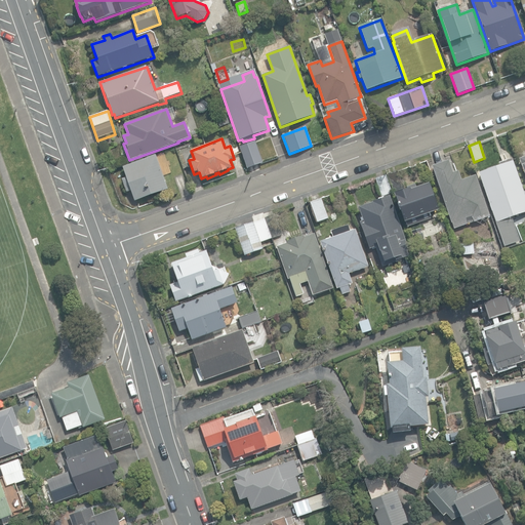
[(241,149),(247,168),(257,165),(250,146),(241,149)]
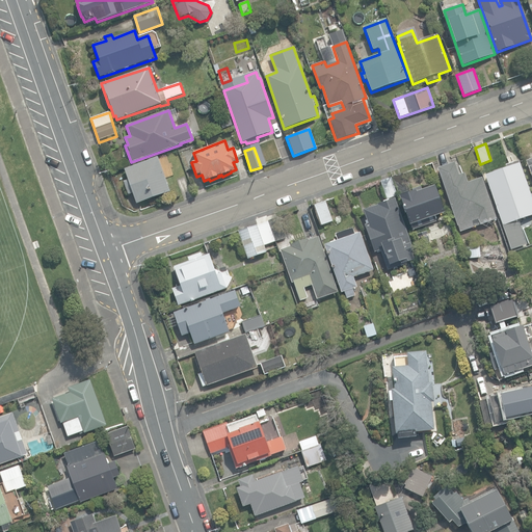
[(133,193),(137,204),(170,192),(158,157),(125,169),(129,180),(123,182),(128,195),(133,193)]
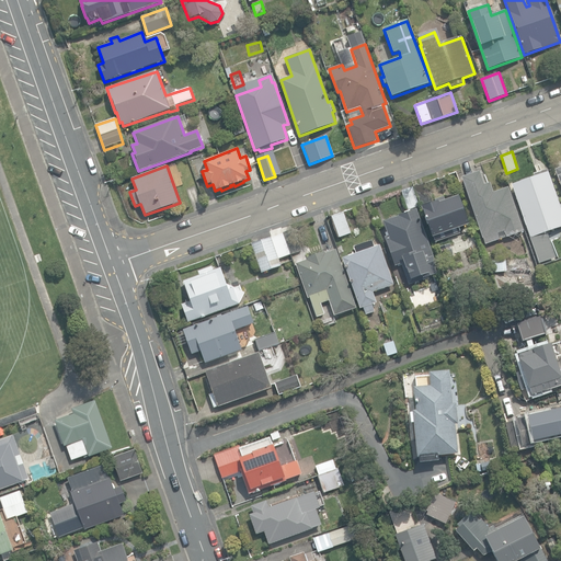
[(512,185),(539,263),(556,258),(547,232),(560,227),(560,210),(547,172),(546,170),(533,174),(534,178),(512,185)]
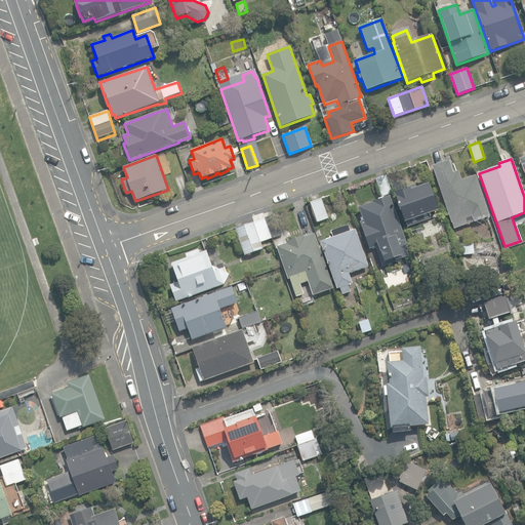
[(432,166),(454,229),(489,215),(475,175),(461,180),(458,171),(453,173),(448,160),(432,166)]
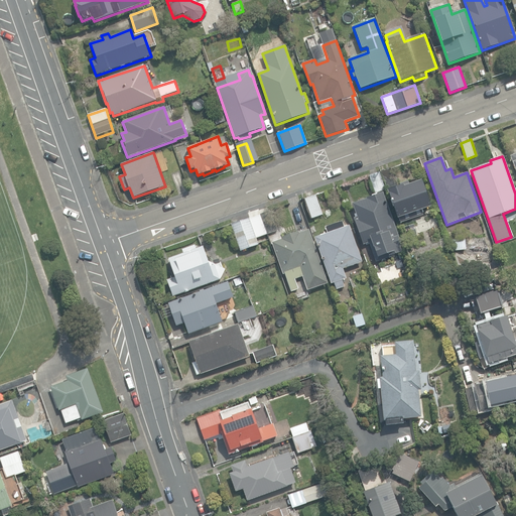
[(379,172),(386,189),(397,185),(391,167),(379,172)]
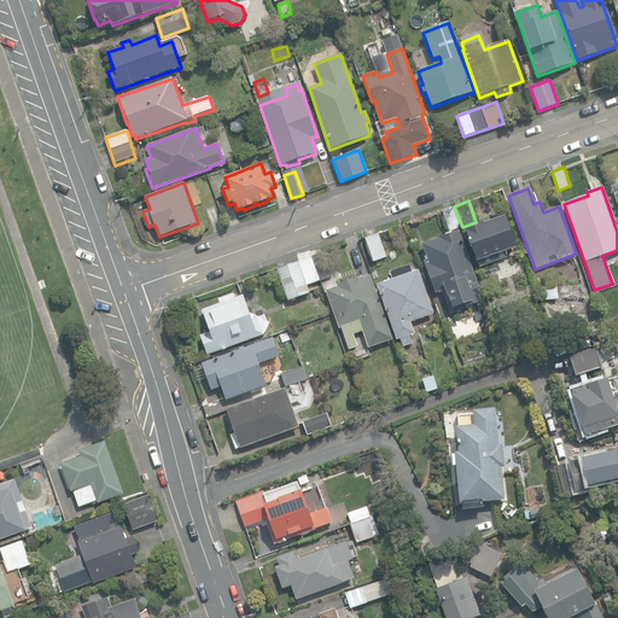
[(449,232),(462,227),(454,207),(442,210),(449,232)]
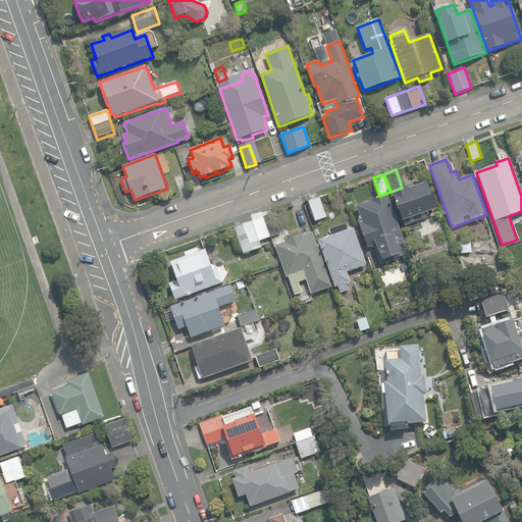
[(392,193),(402,220),(436,208),(426,183),(415,187),(414,187),(413,183),(404,187),(405,188),(392,193)]
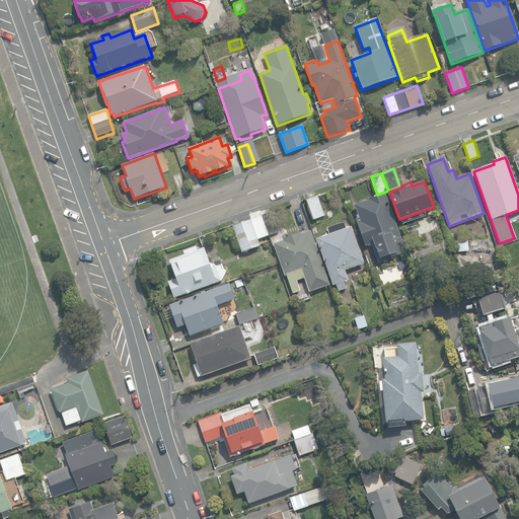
[(371,244),(378,264),(390,258),(389,258),(403,253),(401,247),(403,247),(400,236),(399,236),(384,194),(367,200),(367,201),(355,205),(359,217),(356,219),(365,246),(371,244)]
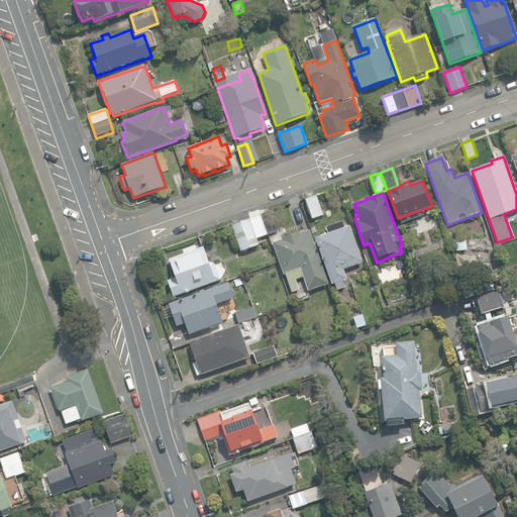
[(306,199),(312,219),(323,215),(317,196),(306,199)]
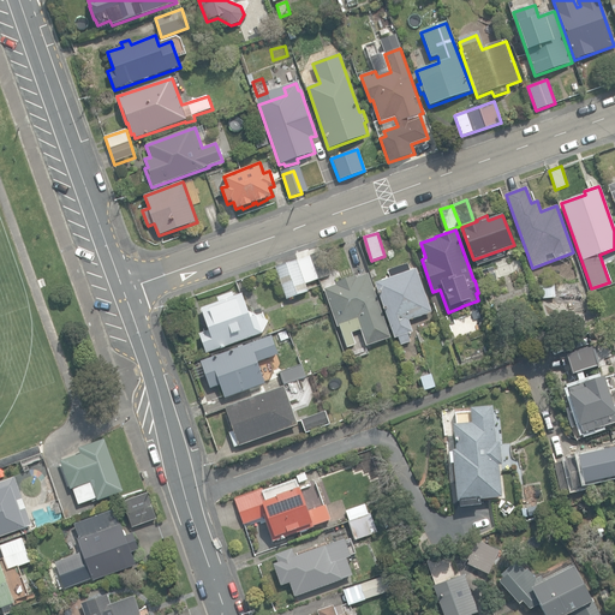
[(275,267),(286,299),(309,292),(305,281),(328,274),(321,252),(275,267)]
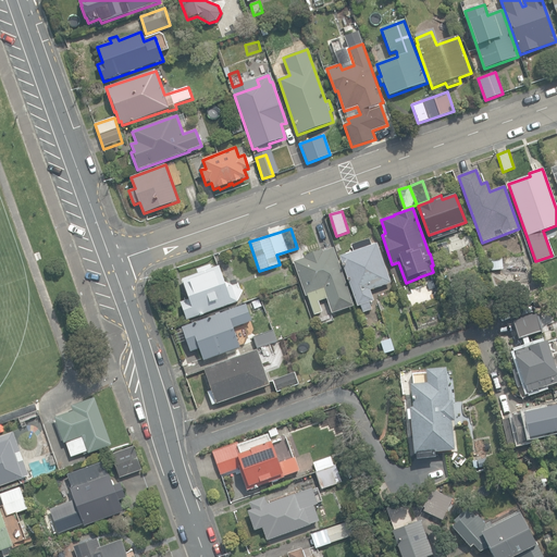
[(460,232),(466,246),(474,242),(470,229),(460,232)]
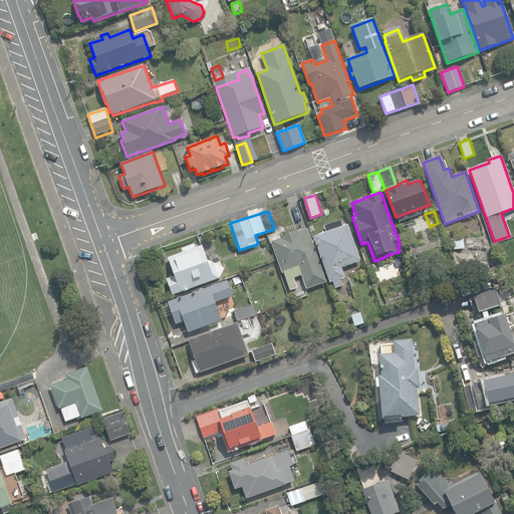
[(332,282),(335,288),(342,286),(340,279),(344,278),(341,268),(360,261),(347,225),(342,227),(340,220),(323,226),(325,232),(313,237),(330,283),(332,282)]
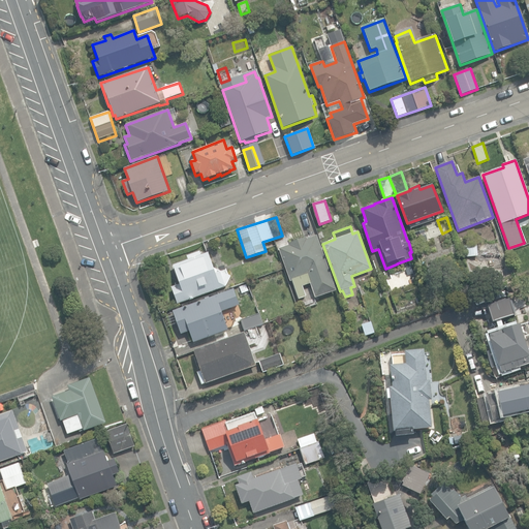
[(291,281),(299,300),(306,297),(302,286),(310,283),(315,298),(336,290),(316,236),(307,239),(307,238),(288,244),(288,245),(279,248),(290,281),(291,281)]
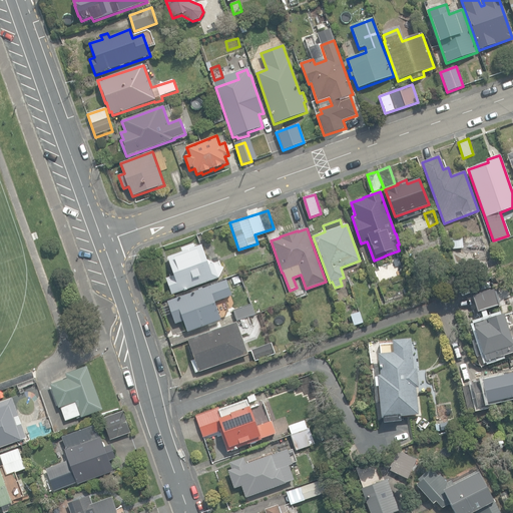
[(450,238),(451,249),(462,248),(462,238),(450,238)]
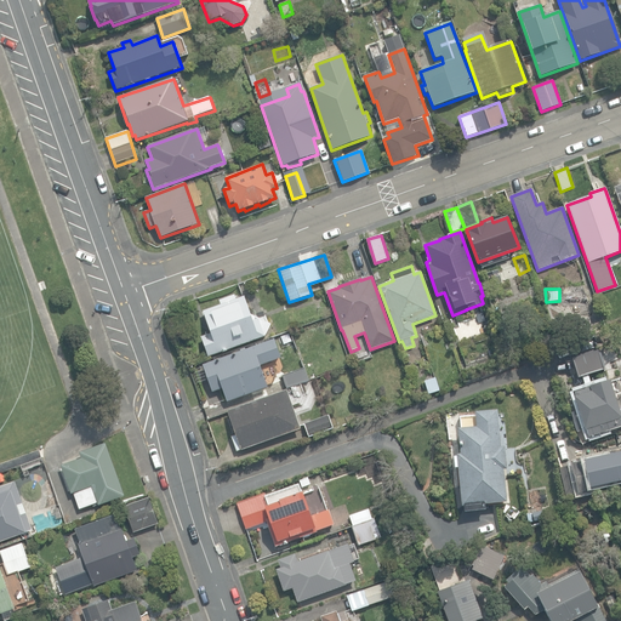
[(201,336),(209,358),(265,336),(272,324),(254,315),(245,296),(237,300),(235,296),(220,301),(221,305),(203,312),(211,332),(201,336)]
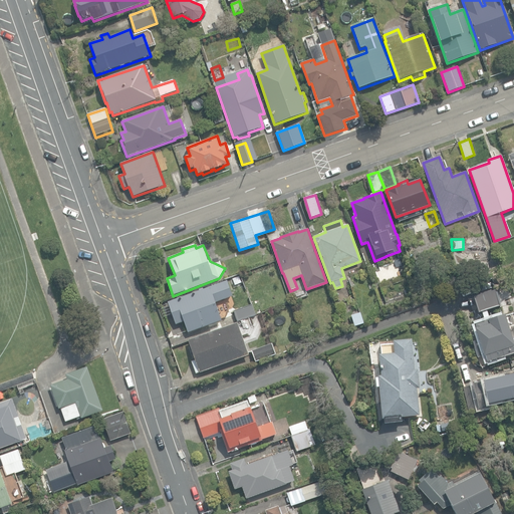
[(185,321),(189,332),(222,321),(217,305),(222,303),(221,301),(233,297),(227,280),(168,301),(176,324),(185,321)]
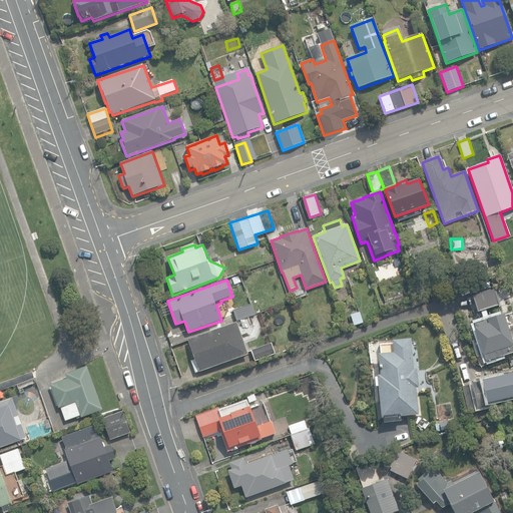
[(232,311),(236,322),(255,315),(253,311),(261,309),(258,303),(251,305),(251,304),(232,311)]
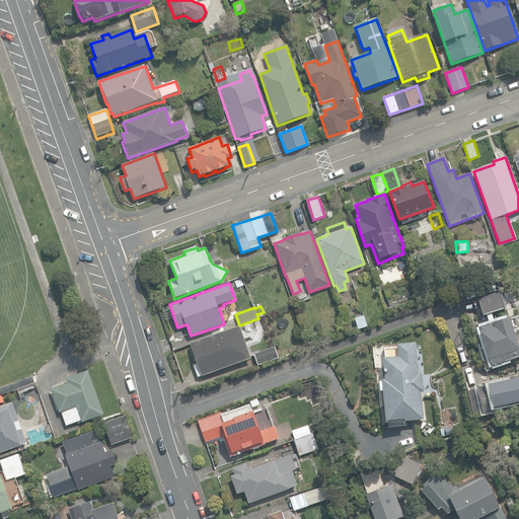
[(355,318),(358,329),(367,326),(363,315),(355,318)]
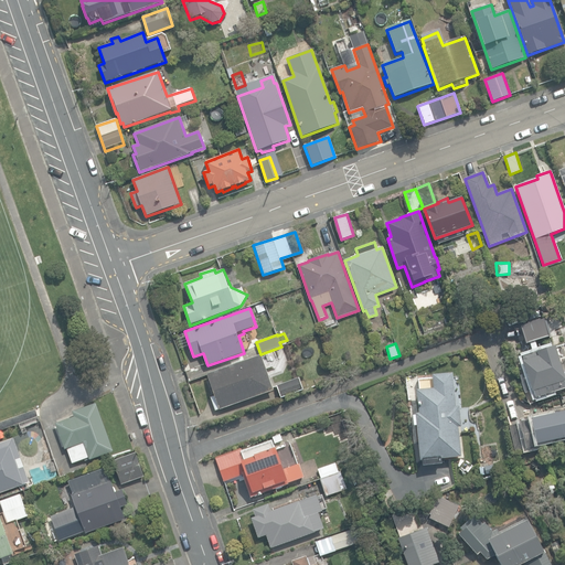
[(535,398),(564,388),(564,374),(563,375),(554,345),(535,351),(536,353),(523,358),(524,361),(522,362),(532,392),(533,392),(535,398)]
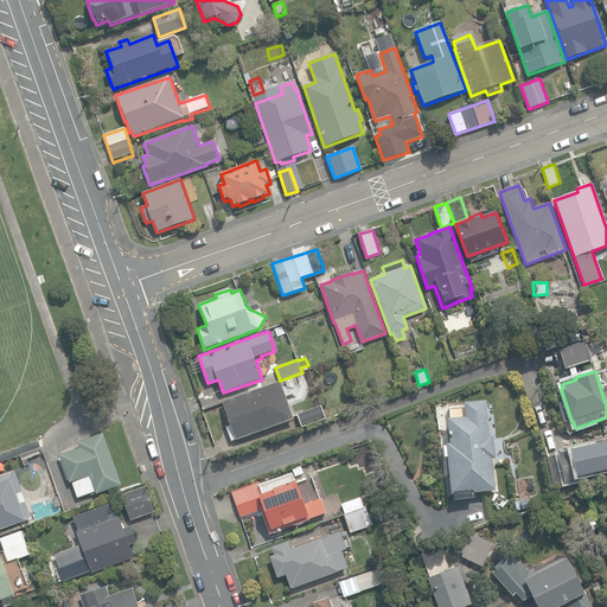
[(227,427),(231,441),(294,420),(287,398),(291,396),(287,388),(283,389),(281,382),(222,401),(225,409),(223,410),(228,423),(230,422),(231,425),(227,427)]
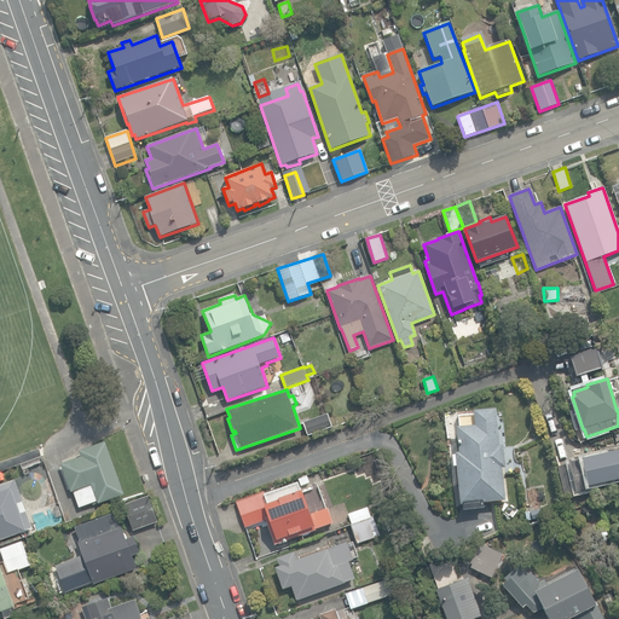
[(457,467),(461,504),(505,501),(502,468),(505,468),(503,445),(499,445),(496,409),(474,411),(475,426),(456,427),(458,452),(455,452),(455,455),(452,456),(453,467),(457,467)]
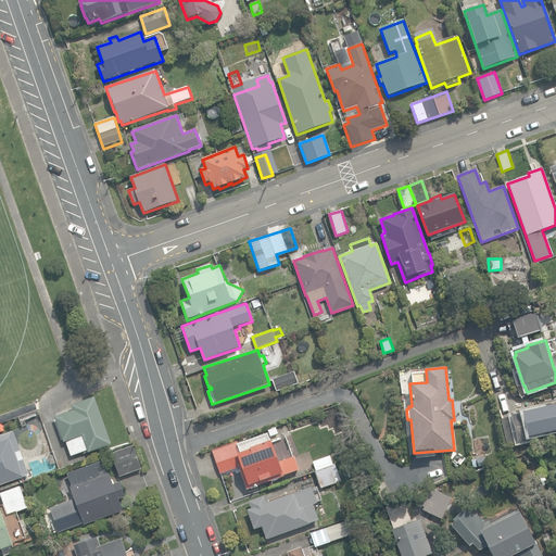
[(272,380),(276,392),(298,384),(293,371),(272,380)]
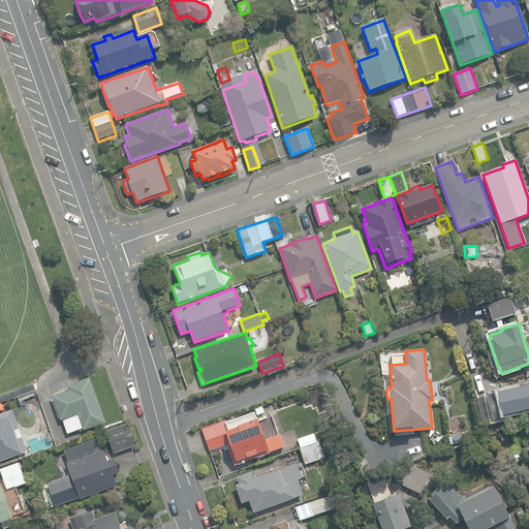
[(79,414),(85,430),(106,423),(90,378),(67,385),(69,391),(52,397),(61,421),(79,414)]
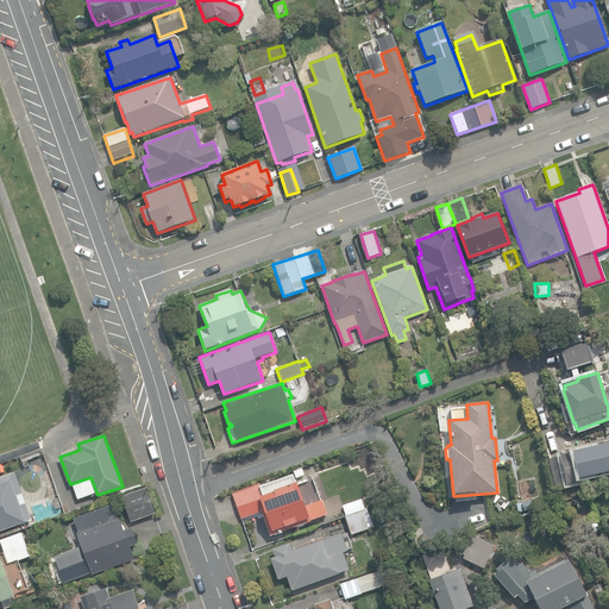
[(548,459),(556,488),(566,485),(581,482),(581,479),(608,472),(608,443),(572,451),(559,454),(560,457),(548,459)]
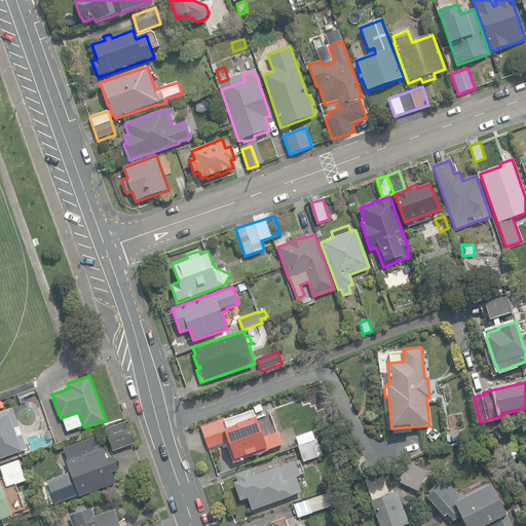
[(258,404),(260,413),(274,409),(271,400),(258,404)]
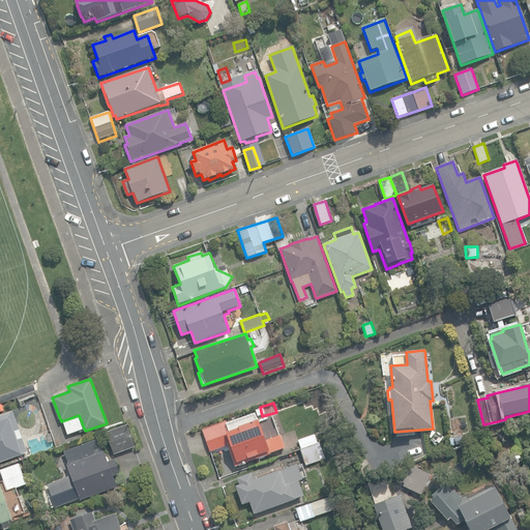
[(0,462),(28,452),(12,411),(0,415),(0,462)]
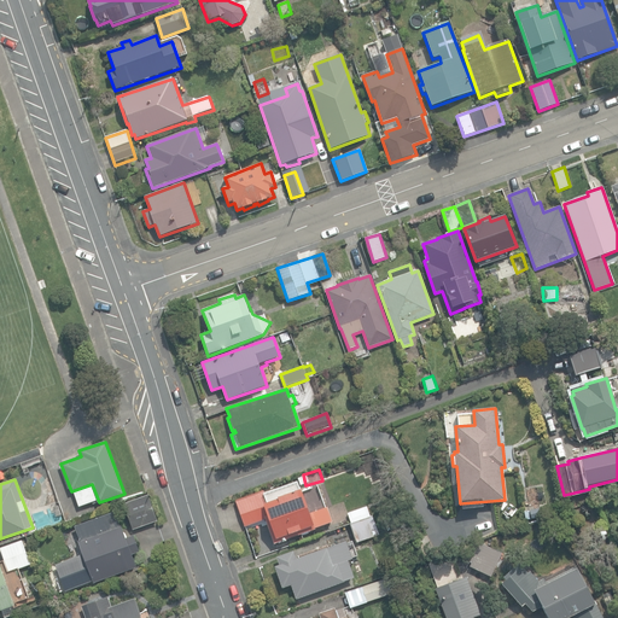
[(273,540),(274,543),(315,529),(314,525),(315,525),(312,513),(309,514),(298,482),(264,494),(263,491),(235,502),(245,528),(269,518),(277,538),(273,540)]
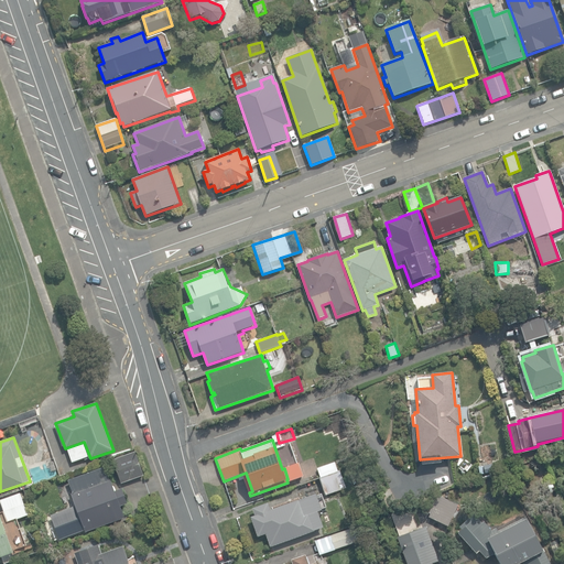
[(121,483),(143,475),(134,451),(112,459),(121,483)]
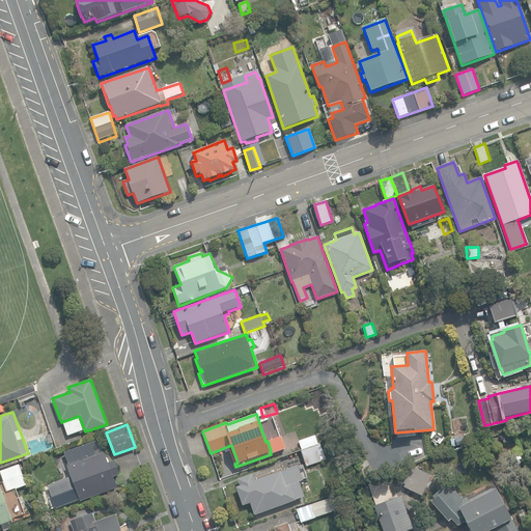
[(300,450),(307,467),(326,459),(319,443),(318,444),(315,436),(299,442),(302,449),(300,450)]
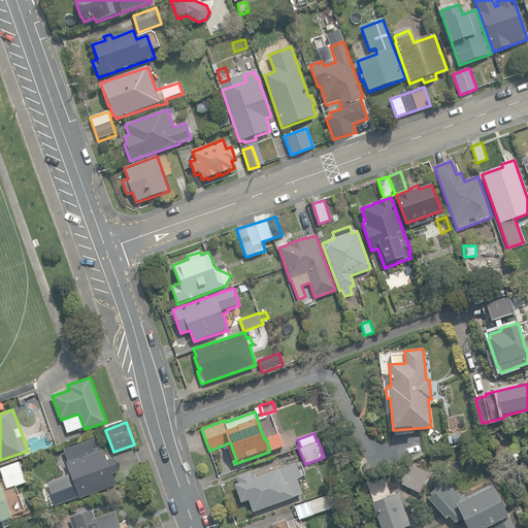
[(74,484),(80,499),(117,485),(112,474),(120,471),(113,457),(107,460),(103,450),(103,451),(98,437),(64,450),(68,462),(66,462),(72,477),(68,480),(67,480),(64,477),(55,481),(53,485),(56,492),(60,494),(69,490),(70,487),(70,486),(74,484)]
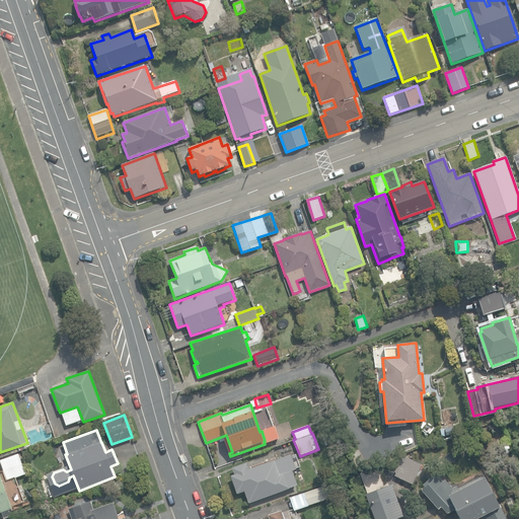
[(319,435),(325,450),(332,447),(326,432),(319,435)]
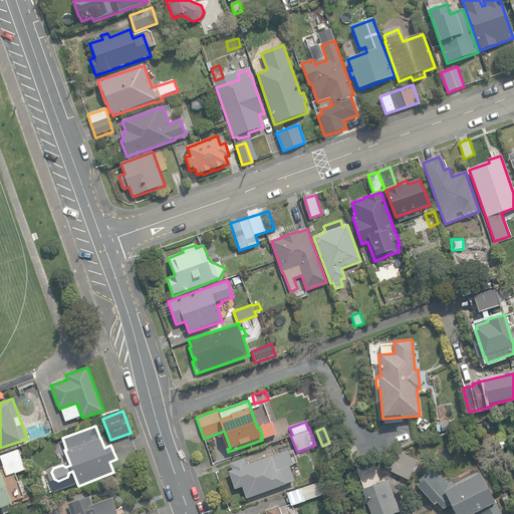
[(0,456),(7,476),(25,470),(17,450),(0,456)]
